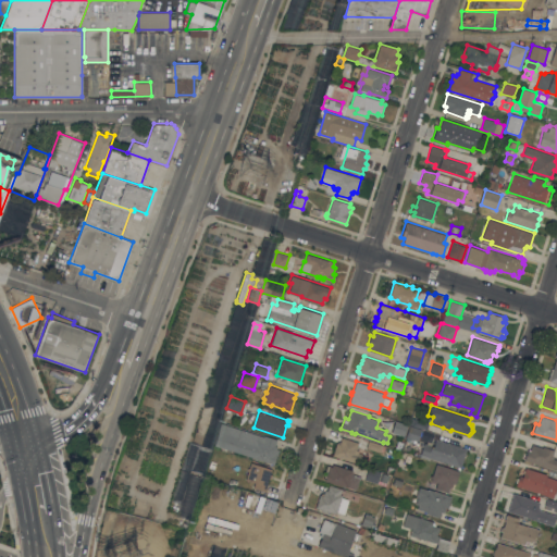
[(429,422),(426,430),(412,425),(415,418),(429,422)]
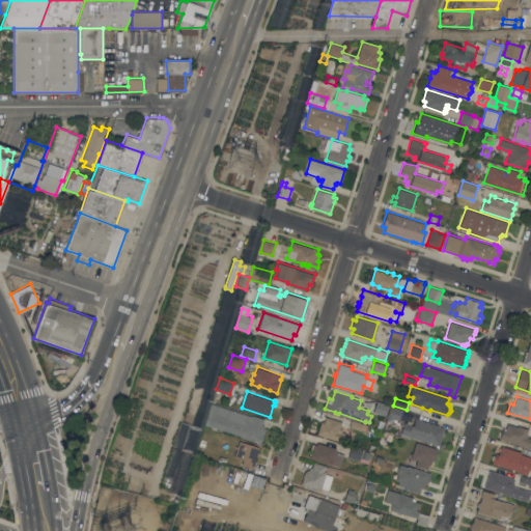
[(373,412),(376,401),(389,406),(386,415),(373,412)]
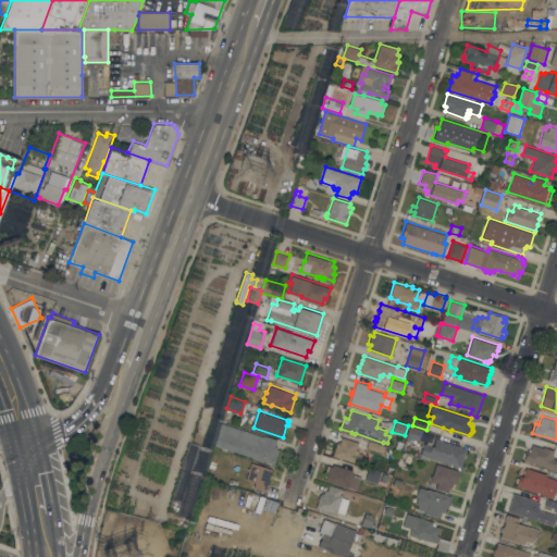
[(214,445),(221,422),(230,425),(258,434),(257,438),(259,440),(259,438),(262,440),(261,441),(263,441),(264,435),(277,440),(275,445),(277,445),(276,448),(280,449),(277,456),(276,456),(274,463),(223,447),(214,445)]
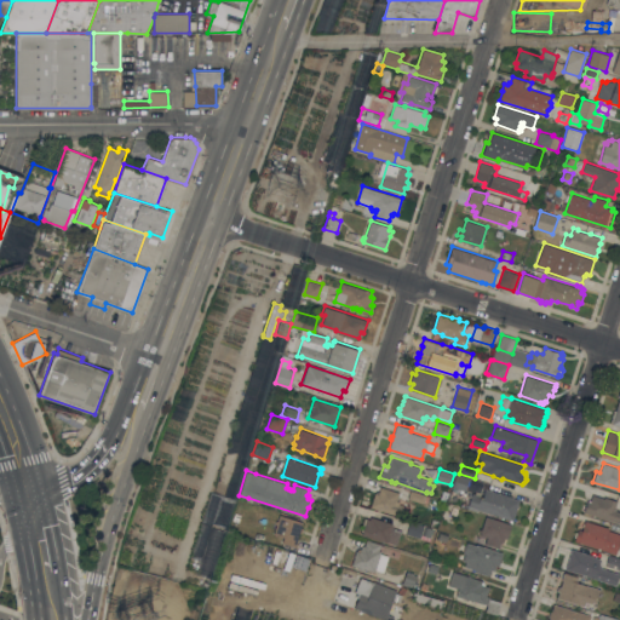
[(457,474),(469,478),(465,491),(464,491),(464,492),(460,491),(461,489),(453,487),(457,474)]
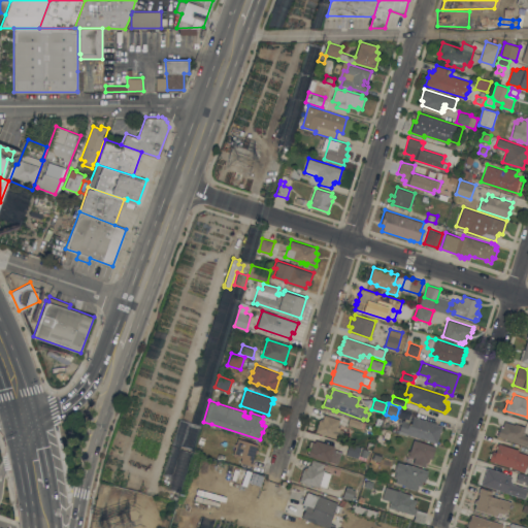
[(340,419),(338,427),(344,429),(343,430),(347,431),(343,440),(325,434),(325,435),(322,434),(322,433),(316,431),(320,419),(321,418),(322,418),(323,418),(324,414),(340,419)]
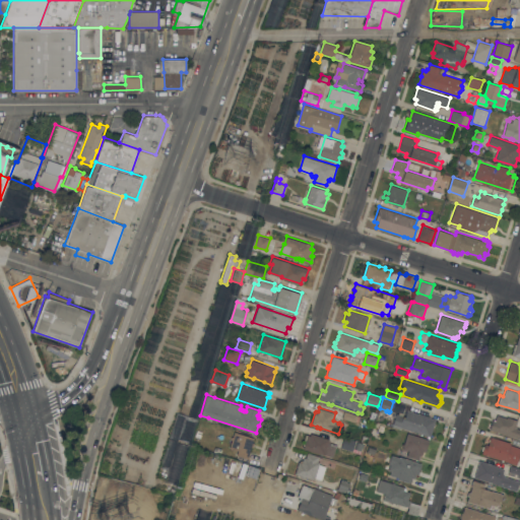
[(401,429),(392,426),(396,413),(405,416),(407,409),(419,413),(419,412),(431,415),(430,416),(436,418),(431,436),(401,427),(401,429)]
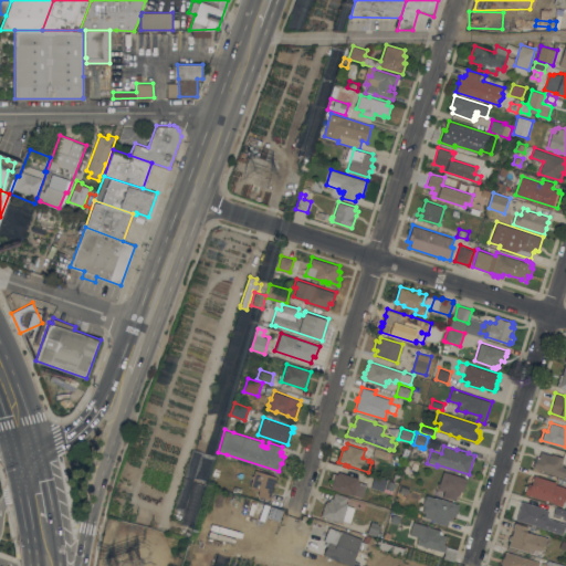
[(388,452),(386,459),(373,454),(375,448),(388,452)]
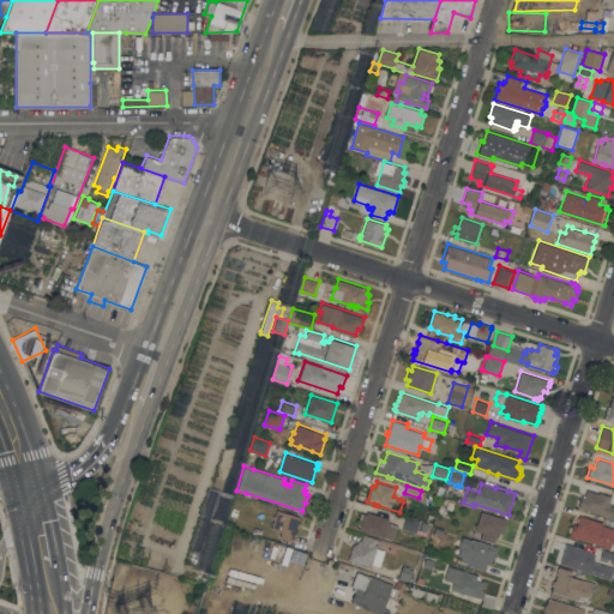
[(599,493),(600,491),(602,492),(601,493),(611,495),(608,504),(613,505),(613,517),(578,506),(582,495),(583,495),(583,494),(585,494),(587,489),(599,493)]
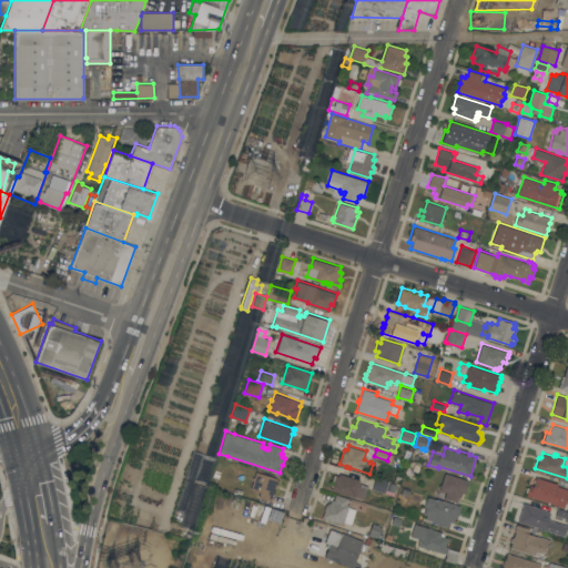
[(397,466),(391,464),(393,457),(399,459),(397,466)]
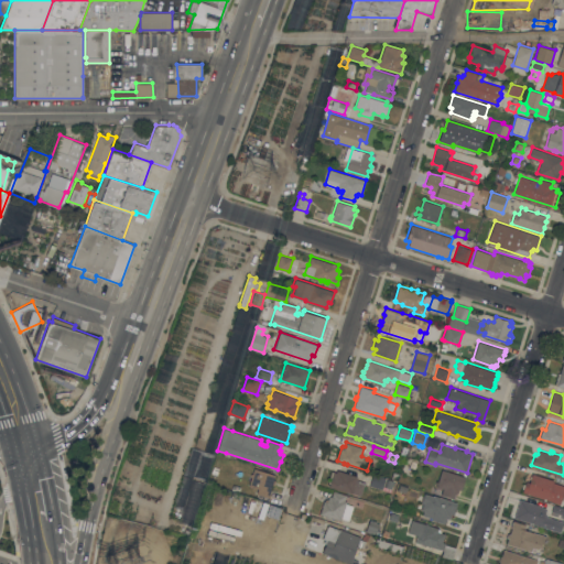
[(275,475),(274,479),(277,480),(275,484),(273,483),(271,490),(272,490),(270,497),(257,492),(258,488),(249,485),(252,476),(250,476),(251,473),(252,473),(255,467),(275,475)]
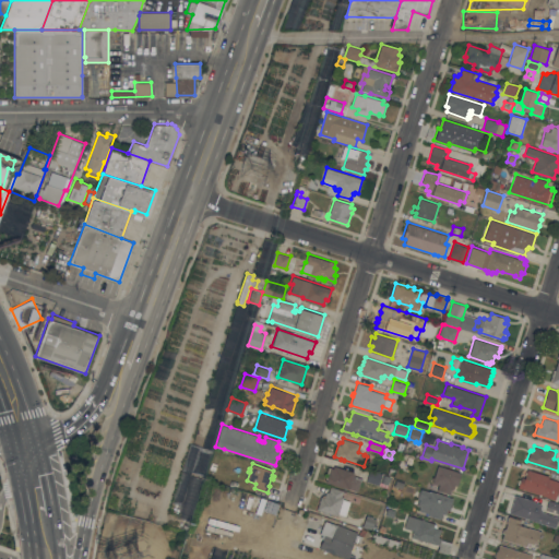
[(462,472),(458,485),(455,485),(454,488),(452,487),(450,494),(438,489),(439,484),(438,483),(437,485),(433,484),(435,483),(432,482),(438,464),(462,472)]
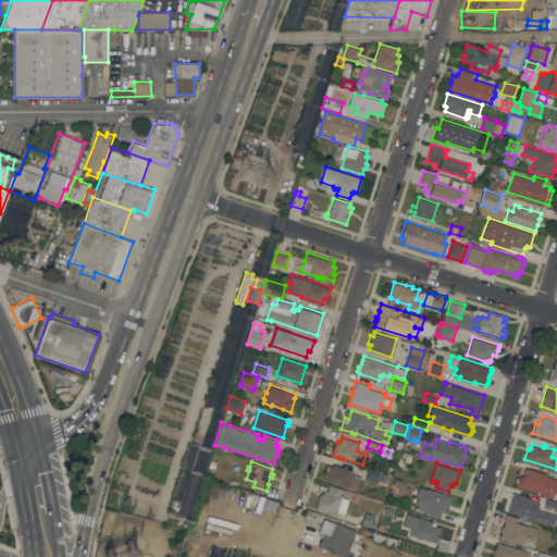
[(325,480),(329,471),(327,471),(329,465),(332,466),(333,463),(353,470),(353,471),(354,472),(354,473),(361,475),(357,489),(348,486),(325,480)]
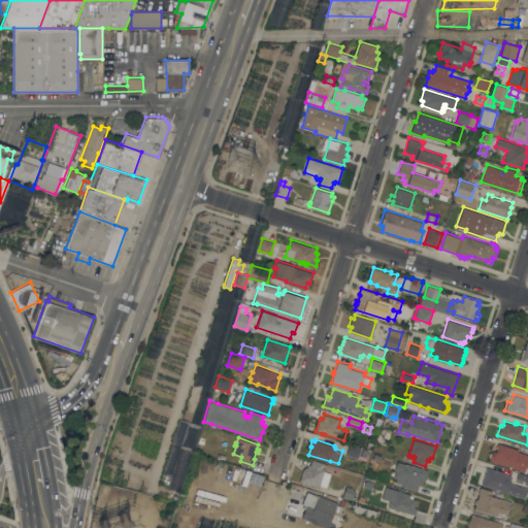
[(361,448),(358,458),(347,455),(350,444),(350,443),(361,447),(361,448)]
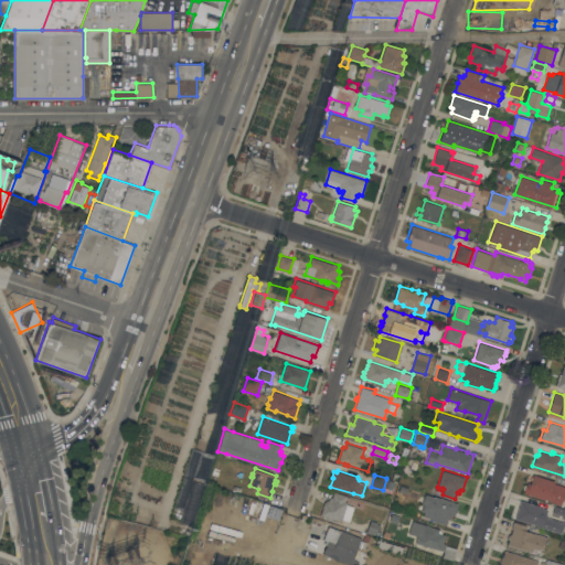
[(523,492),(524,490),(523,489),(524,484),(525,486),(528,481),(531,482),(533,475),(555,481),(554,483),(564,487),(564,493),(561,505),(523,492)]
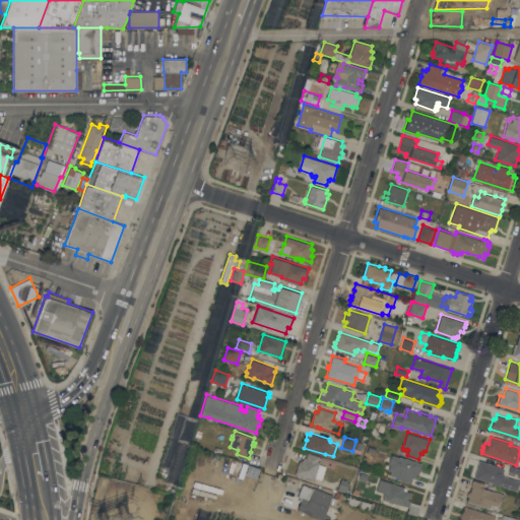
[(319,456),(318,461),(320,461),(319,463),(326,465),(322,479),(315,477),(315,479),(304,476),(304,477),(295,474),(299,461),(301,460),(303,459),(304,457),(307,457),(308,453),(319,456)]
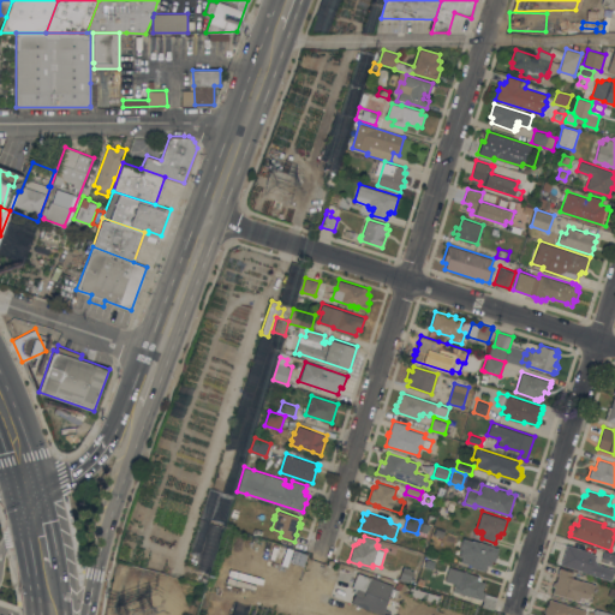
[(499,548),(496,556),(495,561),(491,561),(490,566),(488,566),(485,571),(472,567),(473,561),(472,560),(472,562),(469,561),(469,559),(467,559),(473,539),(499,548)]
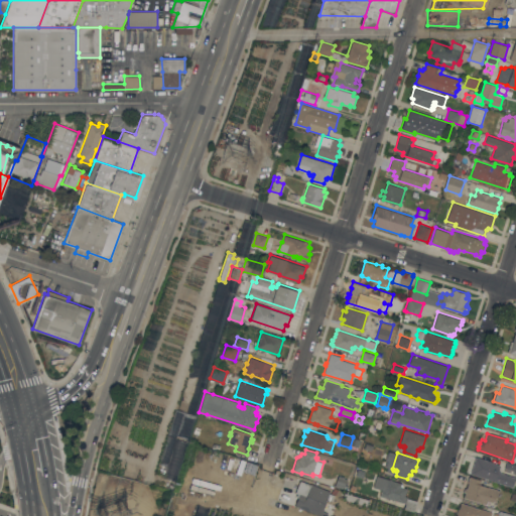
[(471,473),(475,460),(478,461),(479,458),(494,462),(489,479),(471,473)]
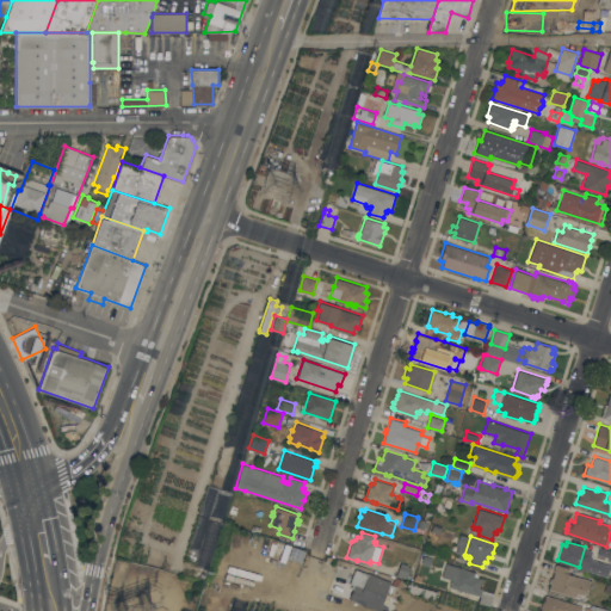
[(610,557),(598,554),(600,547),(610,549),(610,557)]
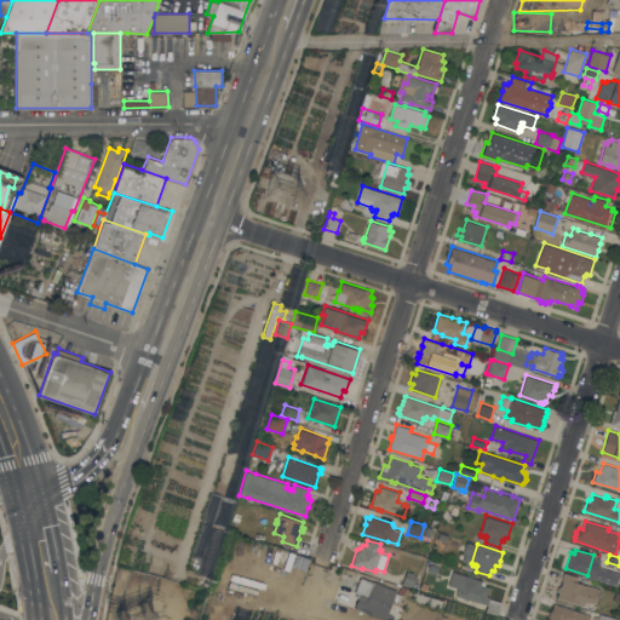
[(430,563),(438,566),(436,574),(428,572),(430,563)]
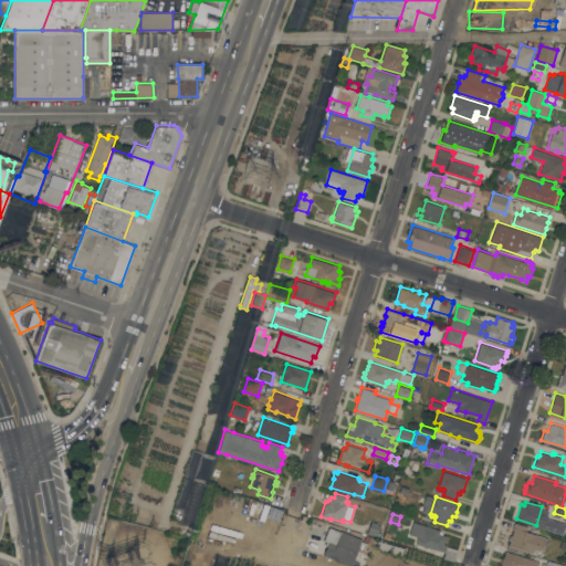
[(370,522),(374,523),(375,521),(378,523),(378,524),(381,525),(380,530),(381,531),(380,535),(378,534),(378,535),(367,532),(370,522)]
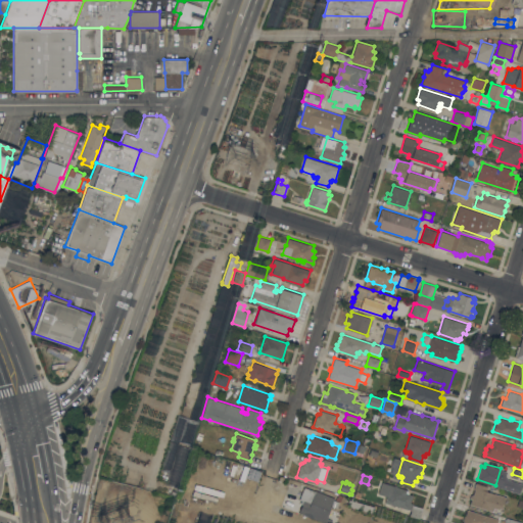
[(385,502),(387,495),(380,493),(384,482),(408,489),(409,490),(410,492),(410,493),(413,494),(411,502),(414,503),(413,504),(423,507),(420,518),(410,515),(412,510),(385,502)]
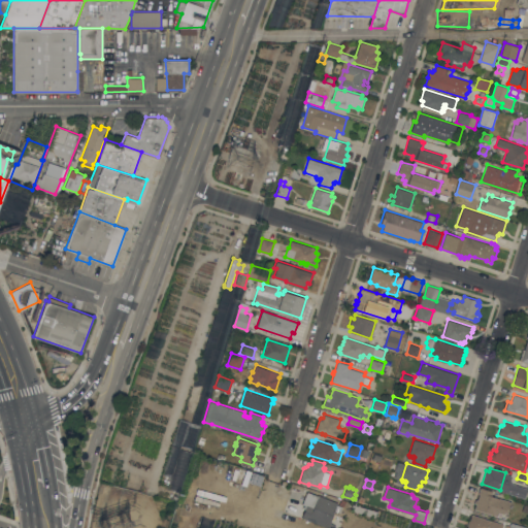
[(474,508),(476,503),(474,502),(475,499),(477,500),(480,494),(479,493),(481,487),(493,491),(491,495),(512,501),(507,513),(505,512),(504,514),(498,512),(497,516),(474,508)]
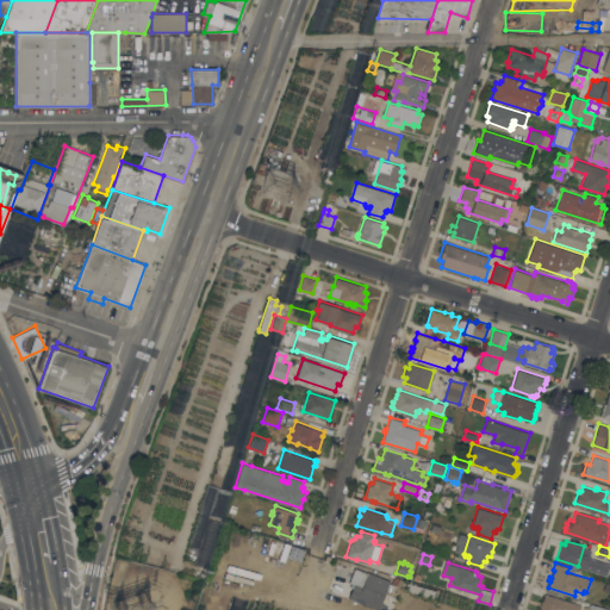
[(391,580),(379,609),(349,597),(353,587),(350,586),(352,583),(349,582),(355,567),(368,572),(368,571),(391,580)]
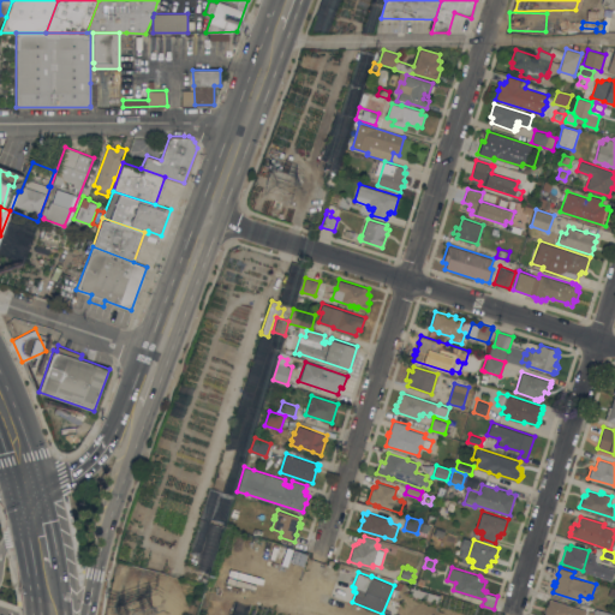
[(543,614),(545,611),(544,610),(545,605),(547,607),(549,598),(571,607),(572,605),(586,610),(584,614),(543,614)]
